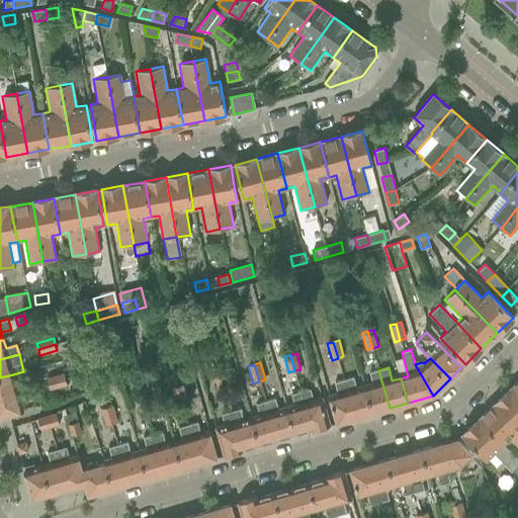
[(372,386),(365,389),(372,413),(390,408),(378,370),(368,373),(372,386)]
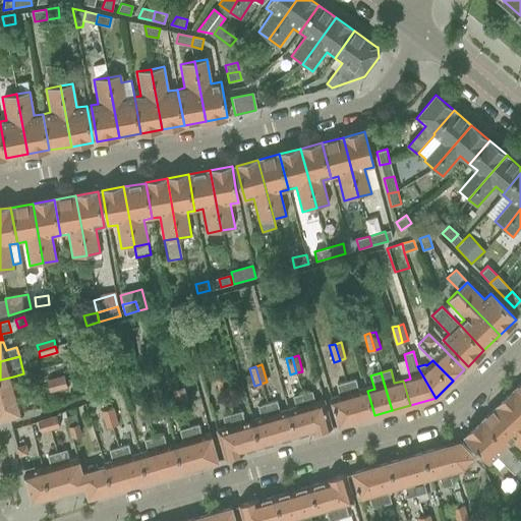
[(226,374),(221,375),(225,391),(230,390),(226,374)]
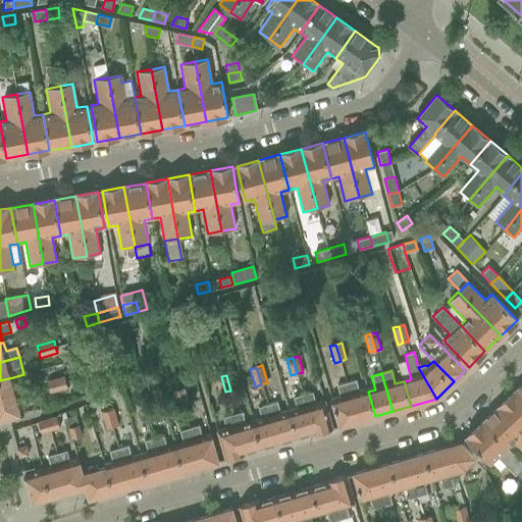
[(64,376),(47,381),(49,386),(65,382),(64,376)]
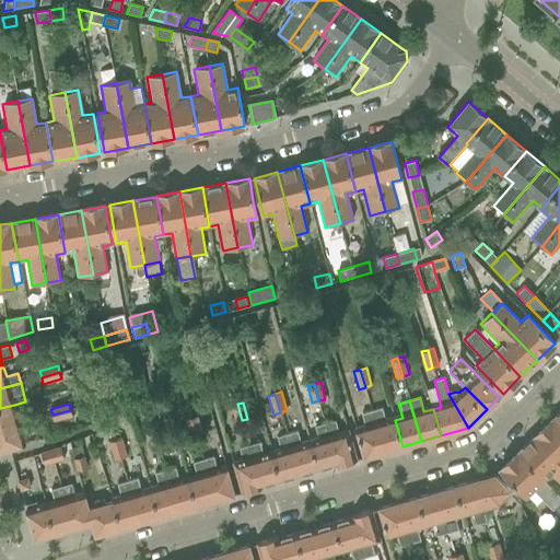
[(242,420),(237,404),(232,405),(236,421),(242,420)]
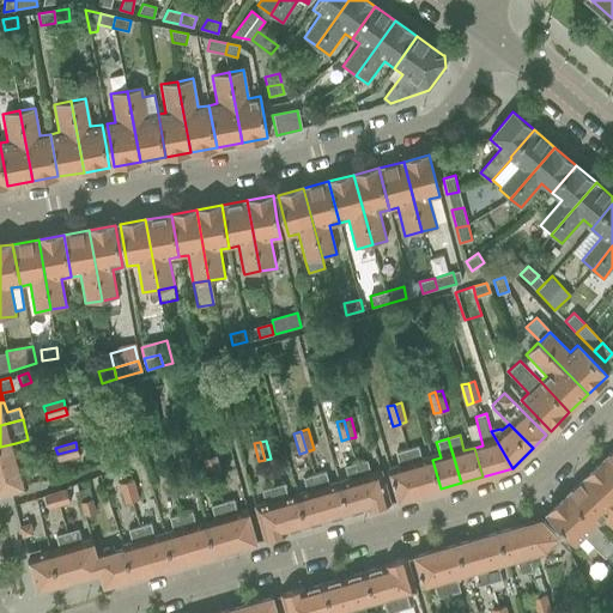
[(0,447),(0,469),(35,460),(31,449),(19,453),(16,443),(0,447)]
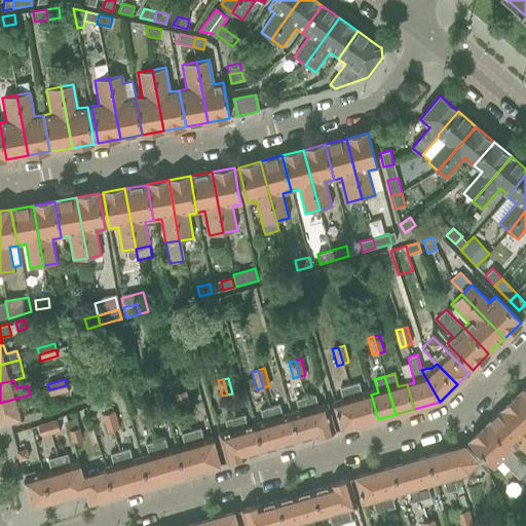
[(359,383),(349,386),(360,424),(378,419),(371,395),(363,397),(359,383)]
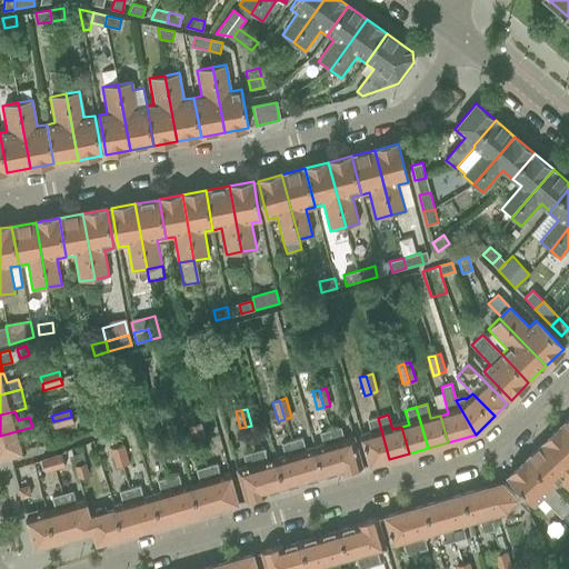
[(71,417),(53,421),(55,428),(73,422),(71,417)]
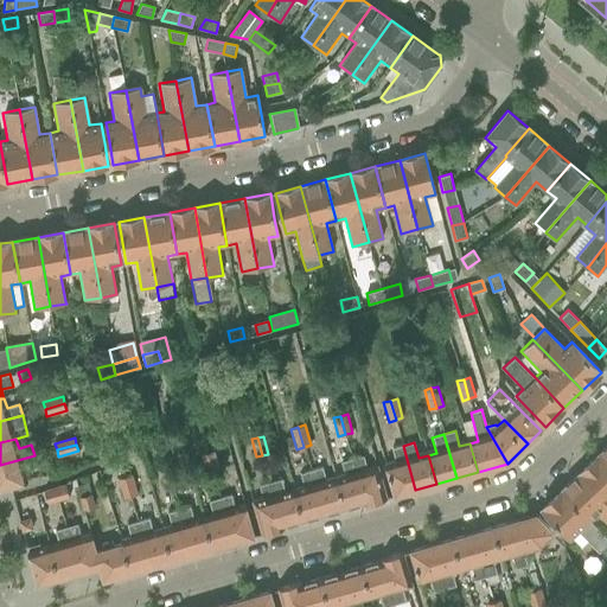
[(415,490),(403,446),(382,452),(395,496),(415,490)]
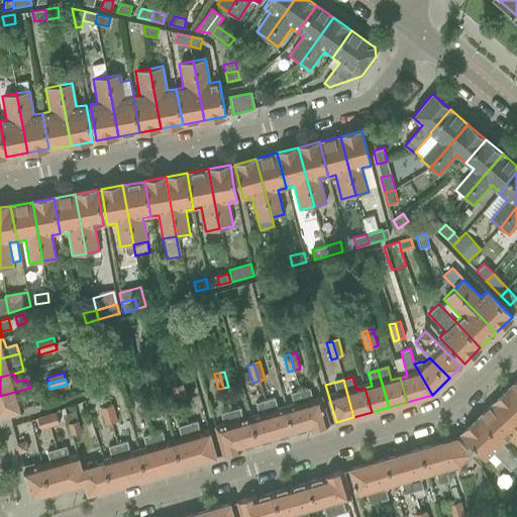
[(182,384),(176,386),(180,402),(187,400),(182,384)]
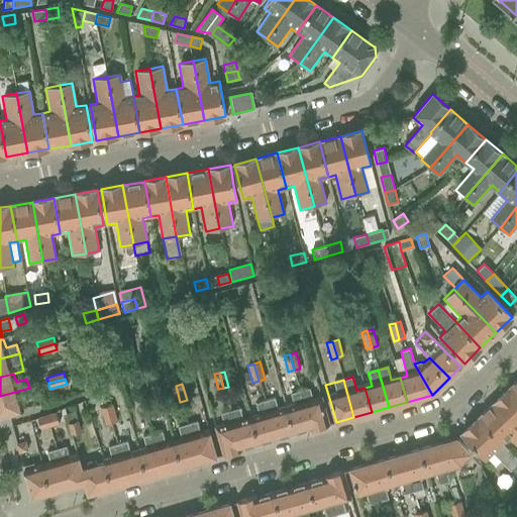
[(180,402),(176,386),(171,387),(176,403),(180,402)]
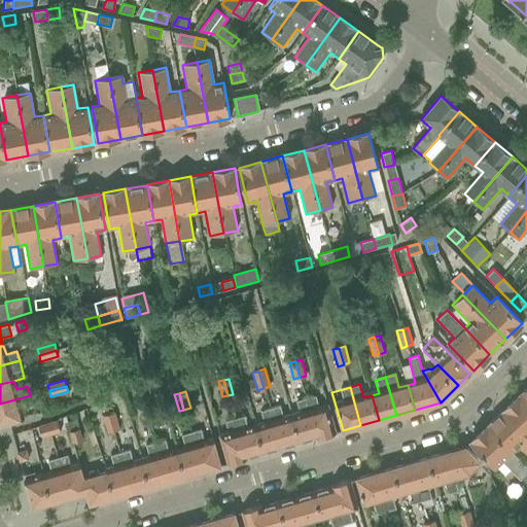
[(30,395),(0,403),(0,424),(25,418),(22,409),(32,406),(30,395)]
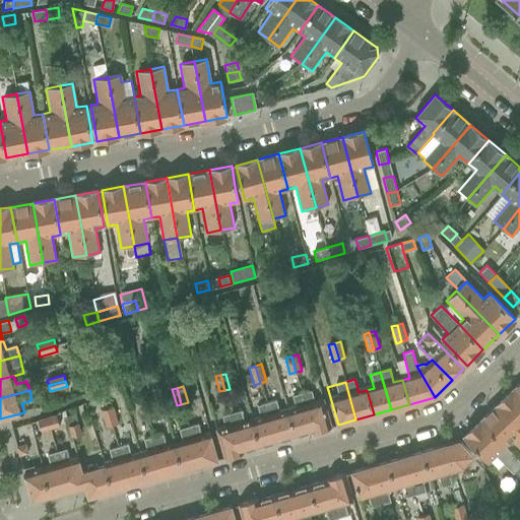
[(519,397),(512,390),(496,405),(519,429),(519,397)]
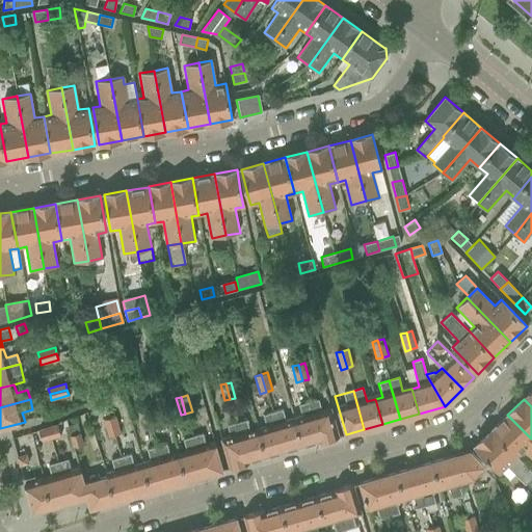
[(318,400),(309,402),(320,442),(339,436),(330,407),(321,410),(318,400)]
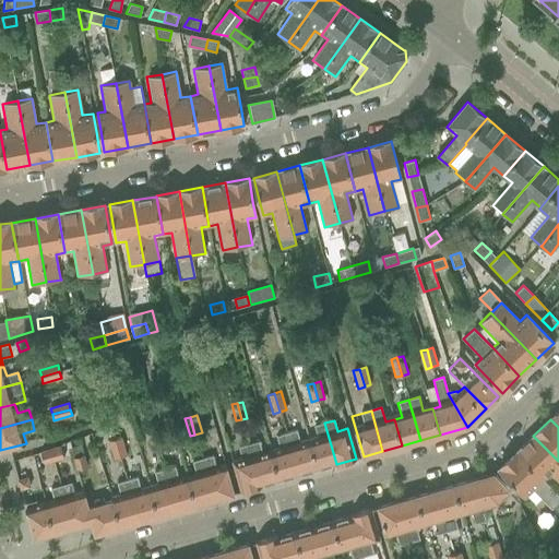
[(312,421),(305,425),(317,470),(335,464),(335,465),(336,464),(324,423),(313,426),(312,421)]
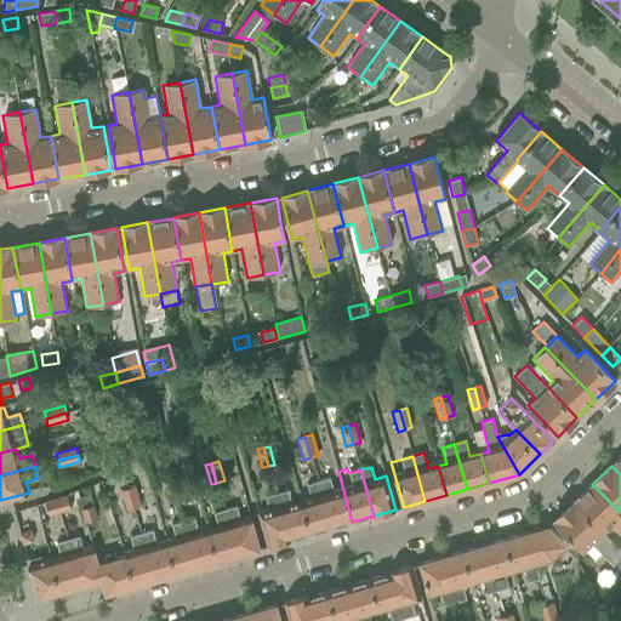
[(329,479),(318,482),(331,528),(352,522),(339,472),(326,474),(329,479)]
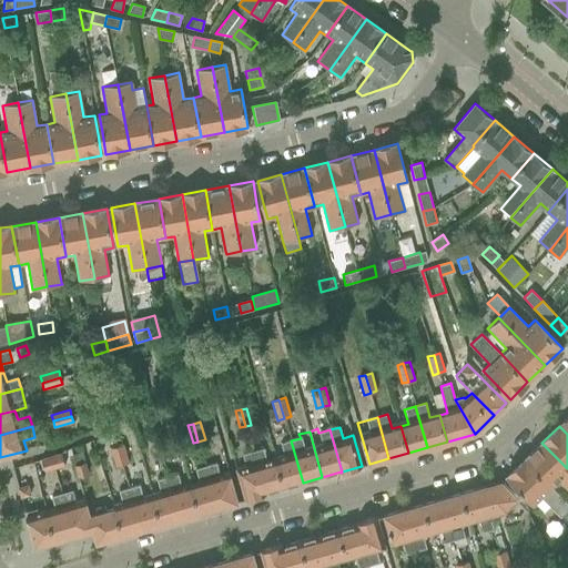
[(161,434),(153,435),(159,453),(165,452),(161,434)]
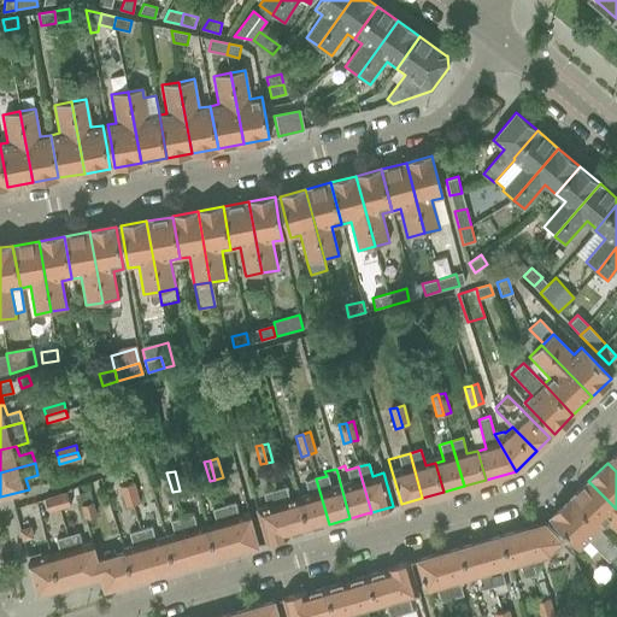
[(172,492),(166,472),(162,475),(166,494),(172,492)]
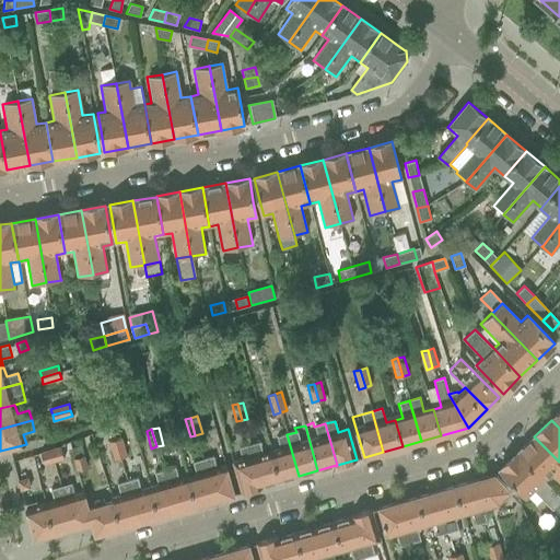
[(267,435),(271,451),(280,480),(299,476),(287,434),(277,438),(276,433),(267,435)]
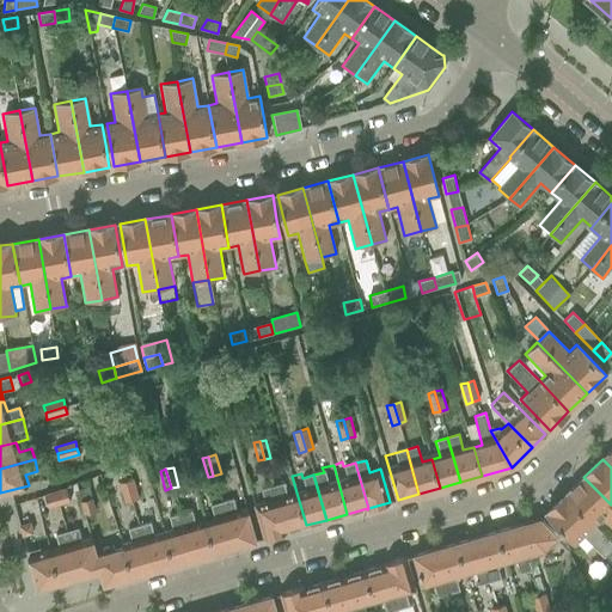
[(611,505),(583,477),(565,495),(595,525),(601,519),(611,530),(611,505)]
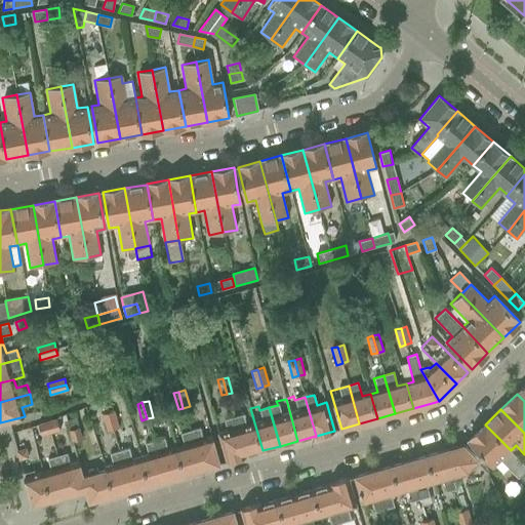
[(114,411),(108,412),(113,430),(119,428),(114,411)]
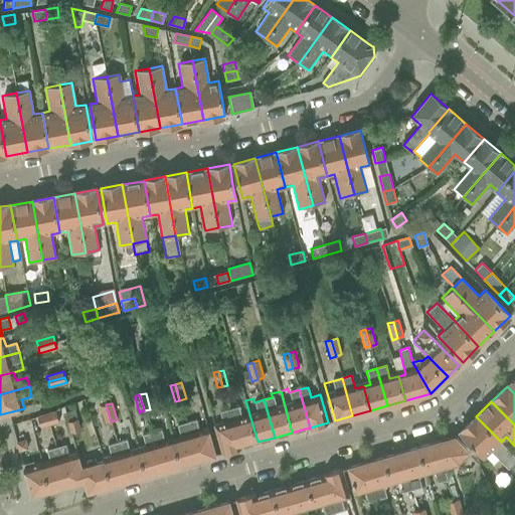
[(106,404),(100,406),(105,423),(111,421),(106,404)]
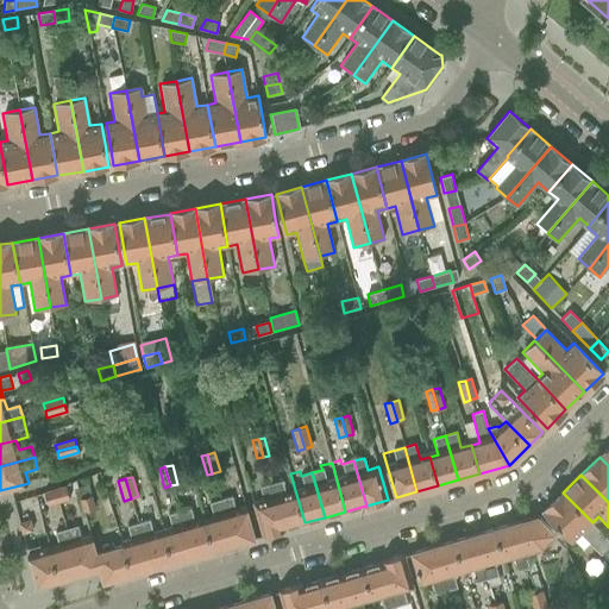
[(69,483),(66,487),(68,495),(69,498),(80,496),(76,481),(69,483)]
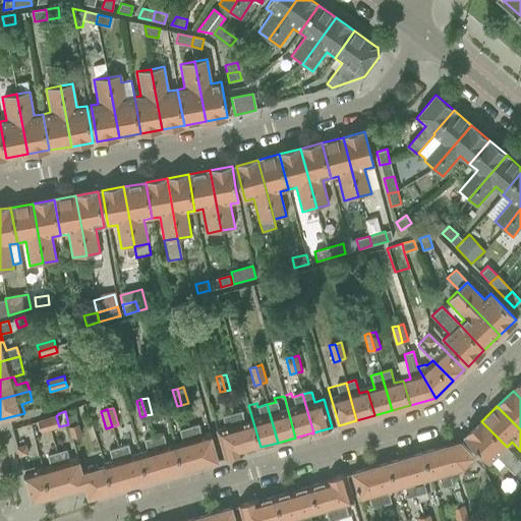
[(241,411),(232,414),(243,453),(244,453),(243,452),(261,447),(252,419),(244,421),(241,411)]
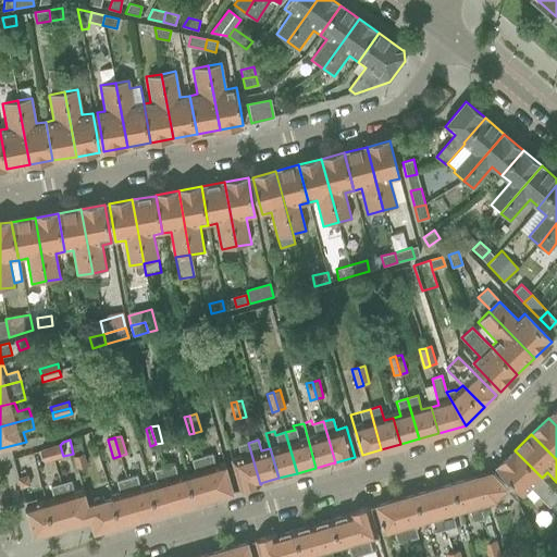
[(260,484),(248,443),(238,446),(240,457),(232,459),(240,490),(260,484)]
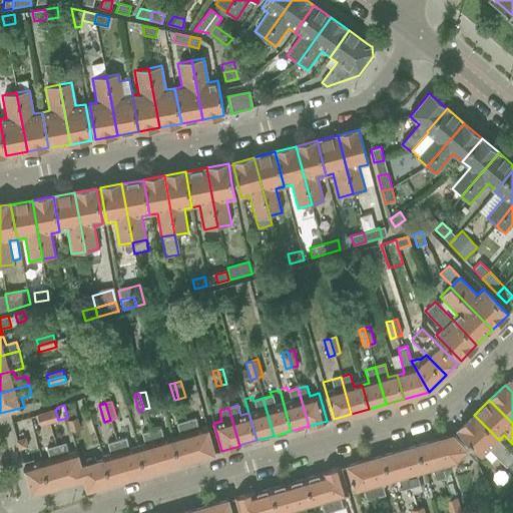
[(55,410),(47,412),(50,423),(58,421),(58,420),(57,417),(55,410)]
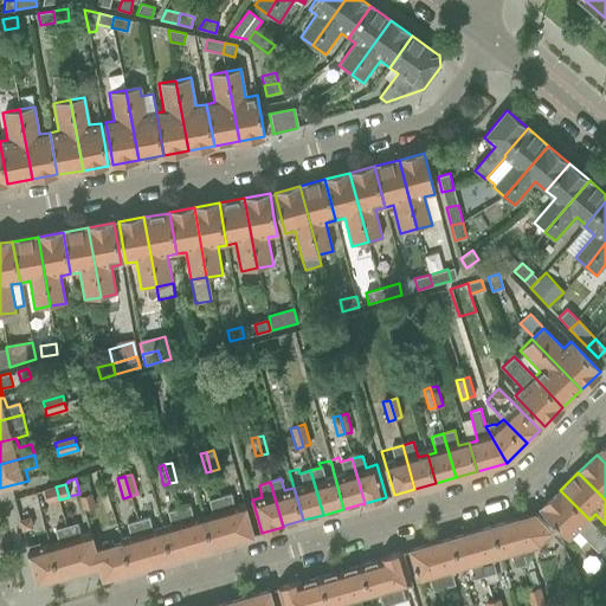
[(56,487),(44,490),(47,503),(59,500),(56,487)]
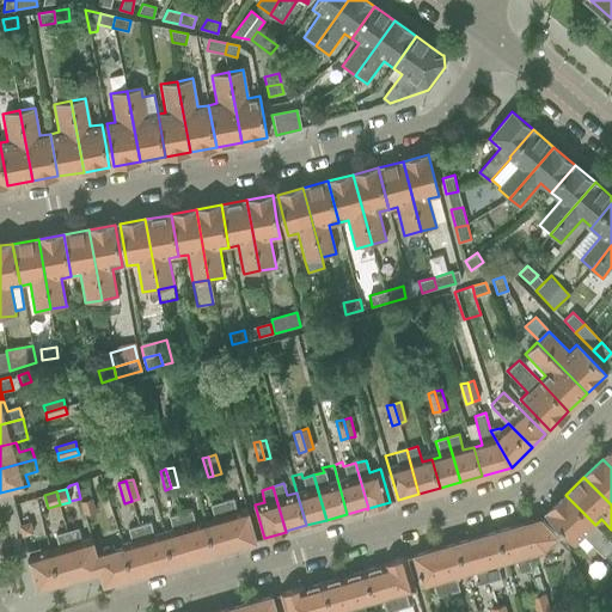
[(565,495),(546,513),(563,530),(576,544),(585,536),(604,556),(611,548),(611,543),(595,525),(565,495)]
